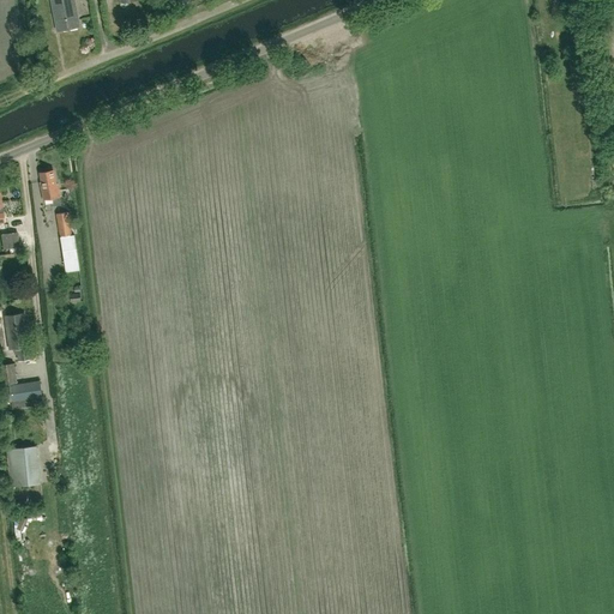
[(52,0),(58,31),(79,26),(74,0),(52,0)]
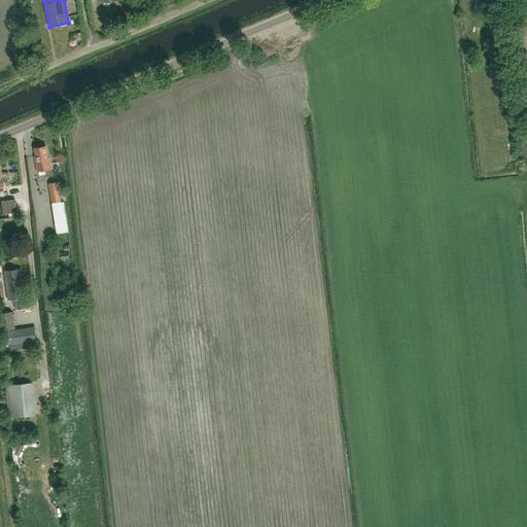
[(46,177),(53,176),(49,159),(47,159),(45,146),(35,148),(36,156),(34,156),(37,172),(45,170),(46,177)]
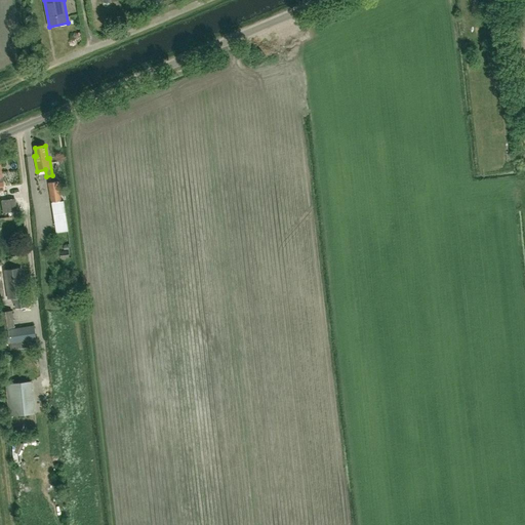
[(48,183),(51,202),(62,201),(58,182),(48,183)]
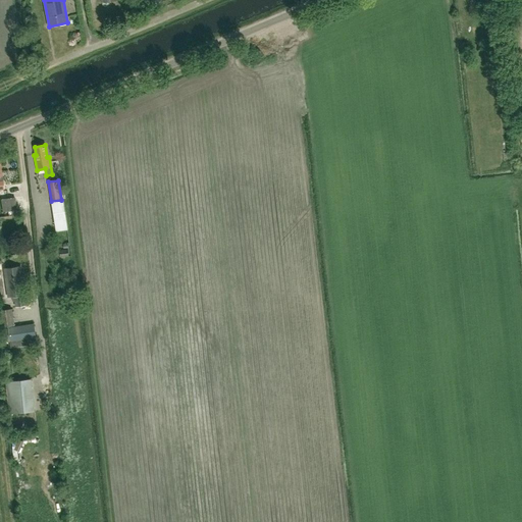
[(3,211),(16,210),(15,197),(1,199),(3,211)]
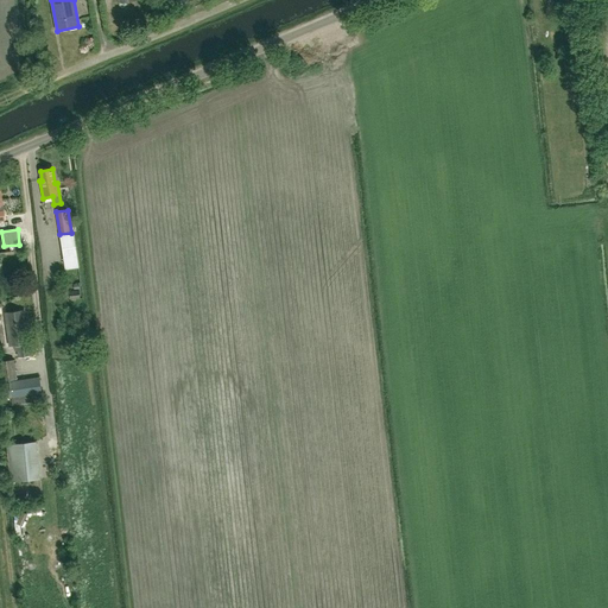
[(65,270),(78,267),(80,267),(76,246),(62,248),(65,270)]
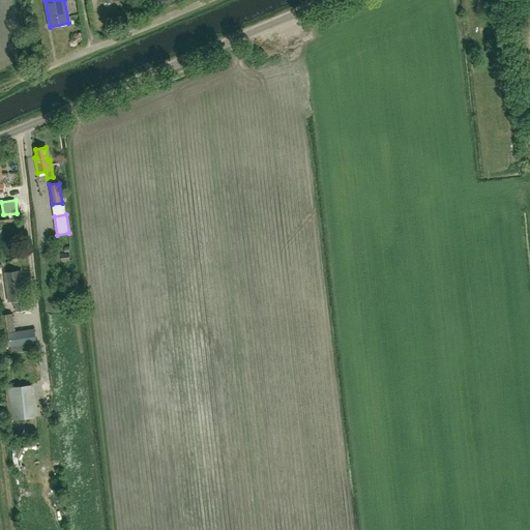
[(18,311),(26,310),(20,271),(5,273),(8,294),(15,293),(18,311)]
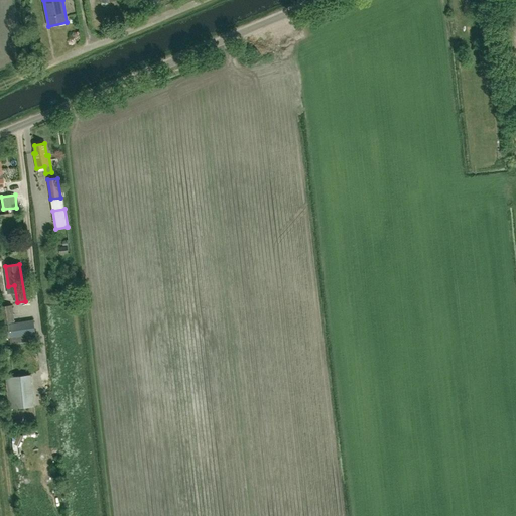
[(0,316),(1,324),(14,321),(12,305),(0,306),(0,316)]
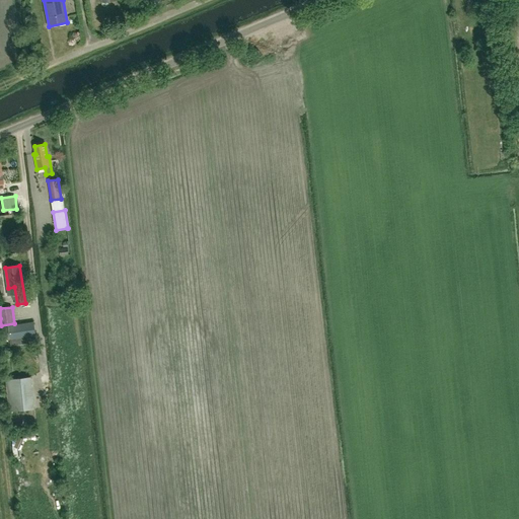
[(29,343),(28,337),(35,336),(33,322),(1,326),(2,340),(17,339),(18,345),(29,343)]
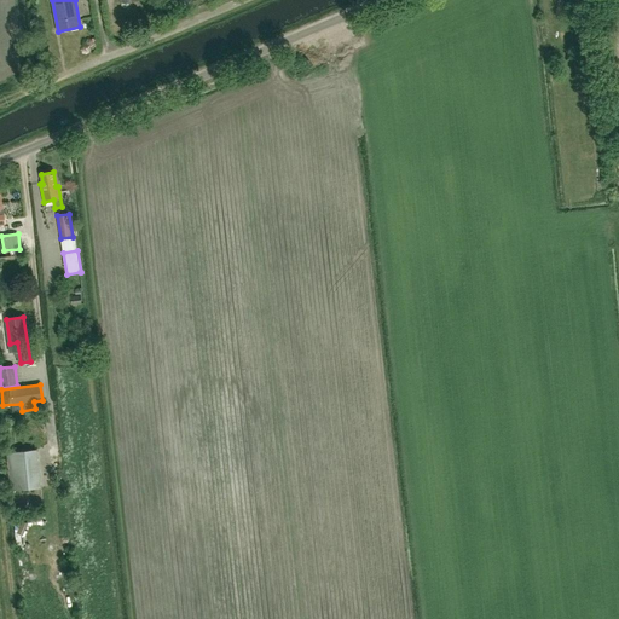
[(9,490),(41,486),(38,450),(6,453),(9,490)]
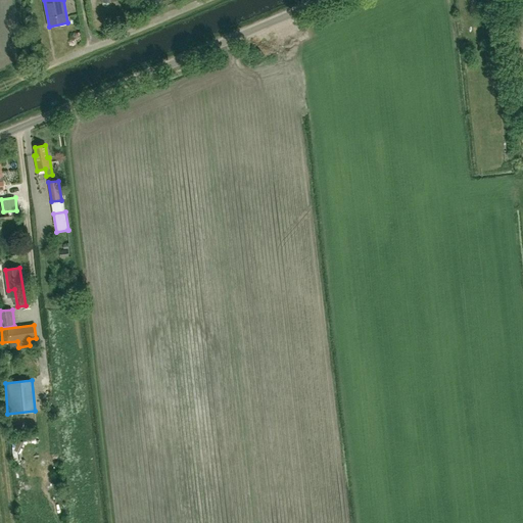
All buildings are outlined.
